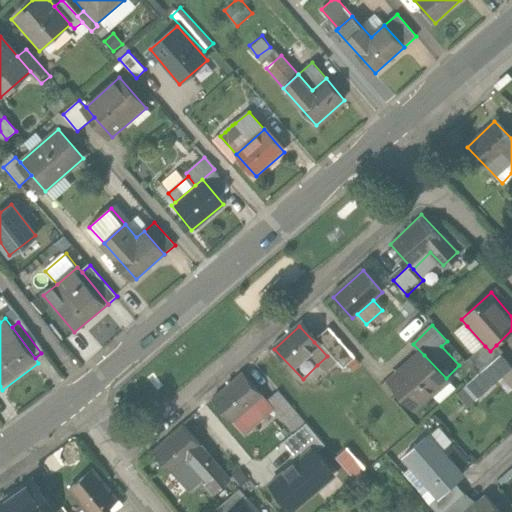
[(485,346),(467,326),(457,335),(476,355),(485,346)]
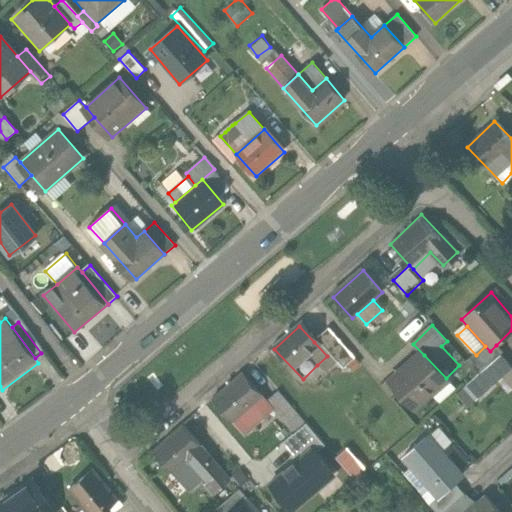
[(350,359),(325,332),(314,342),(327,356),(335,365),(339,369),(350,359)]
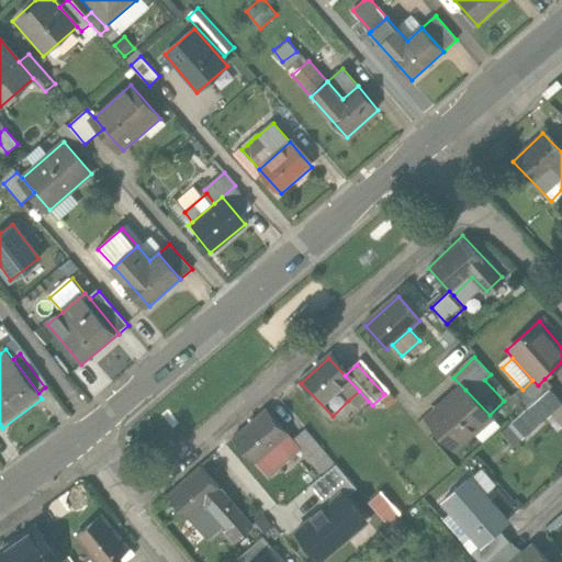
[(526,414),(553,389),(544,379),(538,385),(532,380),(523,390),(513,398),(526,414)]
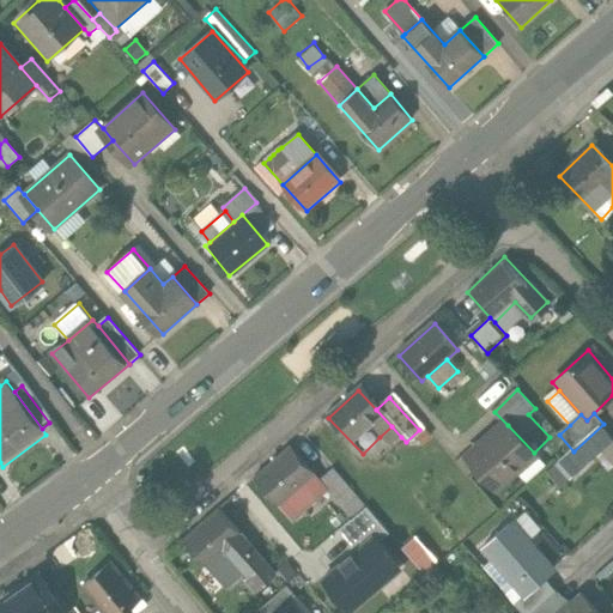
[(602,453),(612,442),(612,434),(604,424),(574,451),(562,461),(575,477),(602,453)]
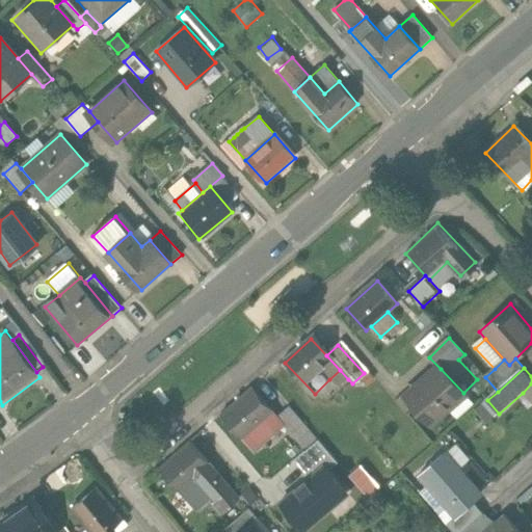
[(406,400),(431,429),(467,396),(463,393),(441,369),(406,400)]
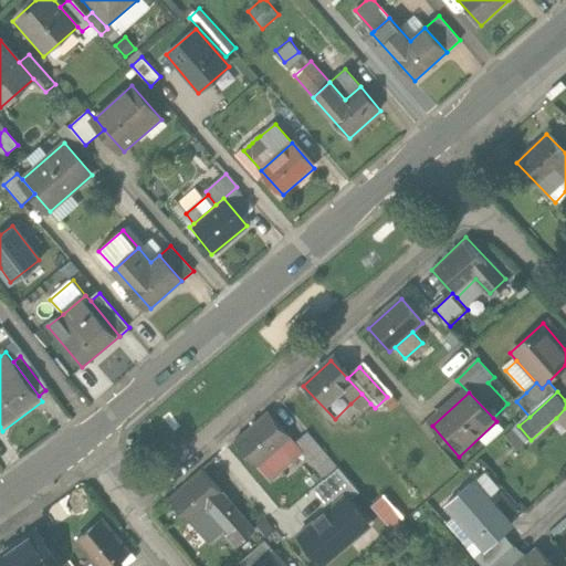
[(359,413),(370,404),(362,394),(350,404),(359,413)]
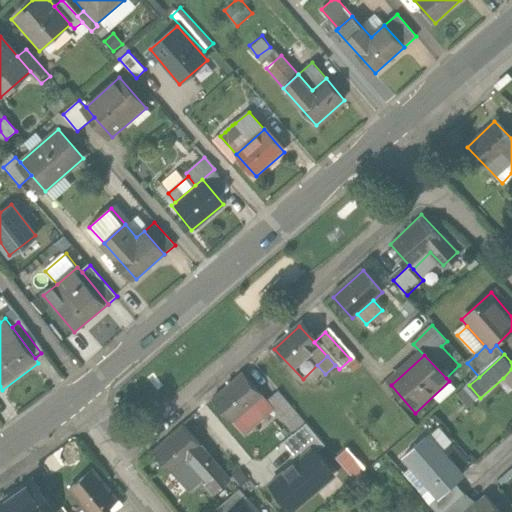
[(511,387),(511,369),(503,378),(511,387)]
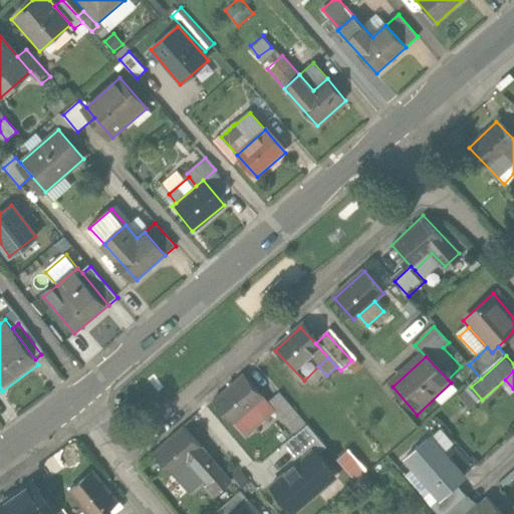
[(244,374),(213,400),(243,435),(273,409),(266,401),(244,374)]
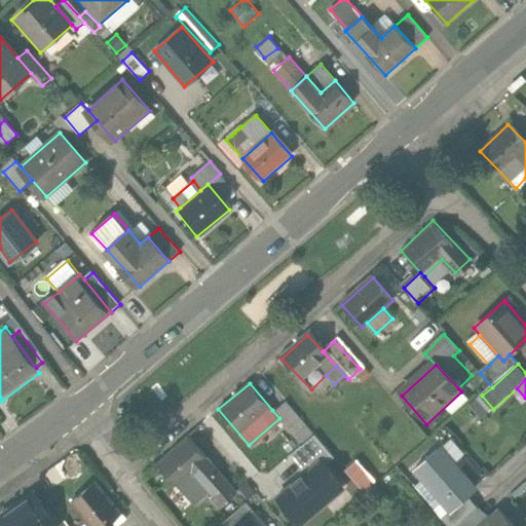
[(482,396),(470,406),(482,419),(493,409),(482,396)]
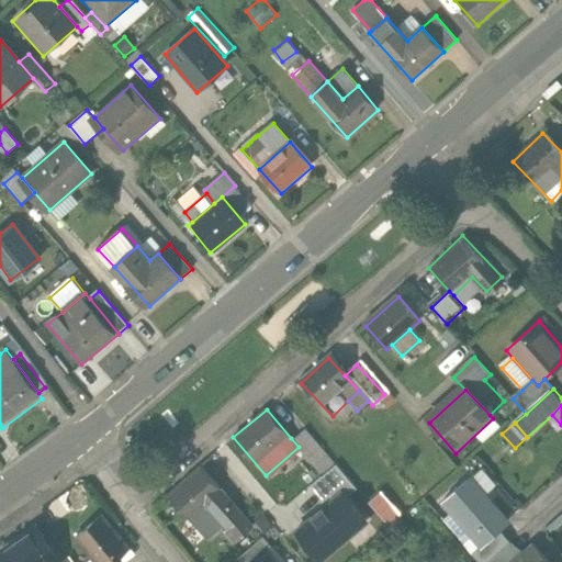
[(291,438),(299,447),(323,474),(335,463),(304,427),(291,438)]
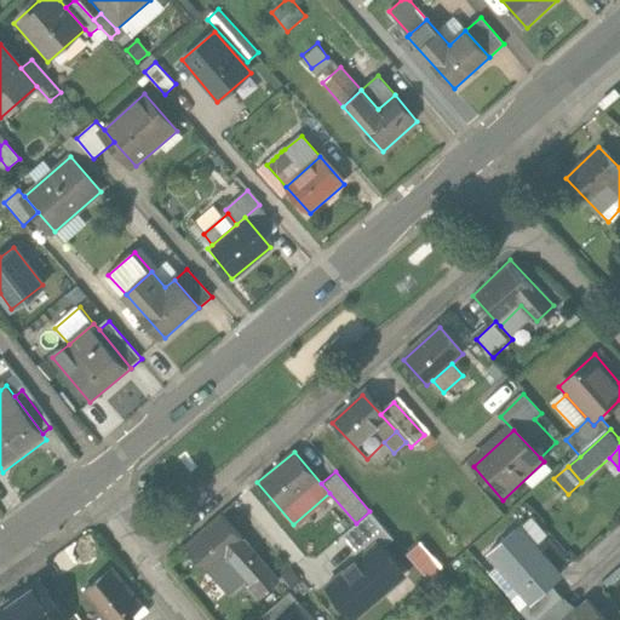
[(342,534),(360,557),(377,543),(382,549),(392,538),(369,511),(356,523),(342,534)]
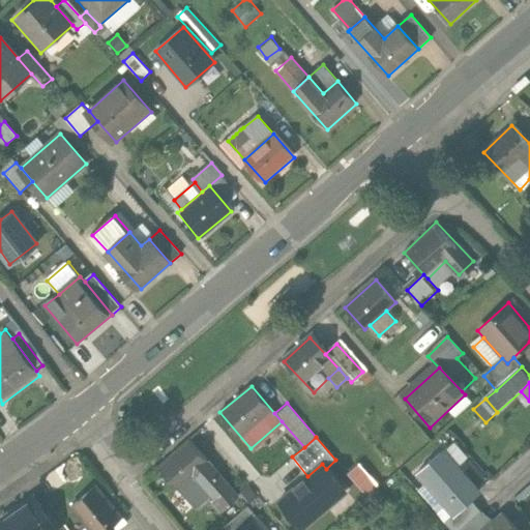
[(447,451),(462,467),(471,458),(458,442),(447,451)]
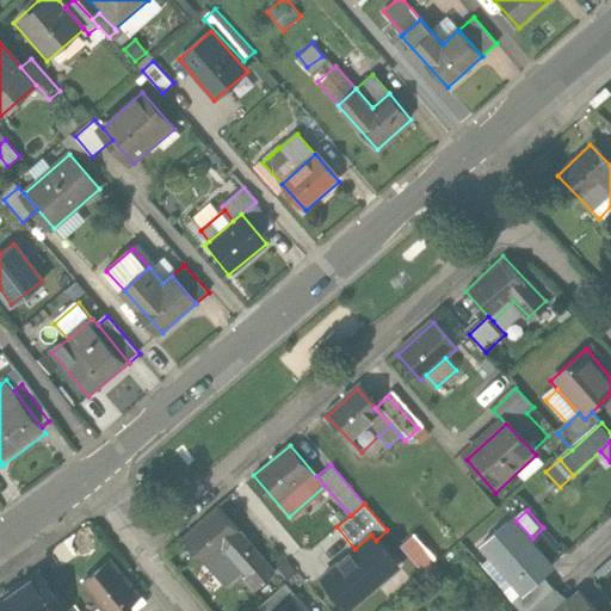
[(222,513),(187,543),(229,592),(244,580),(254,592),(275,574),(222,513)]
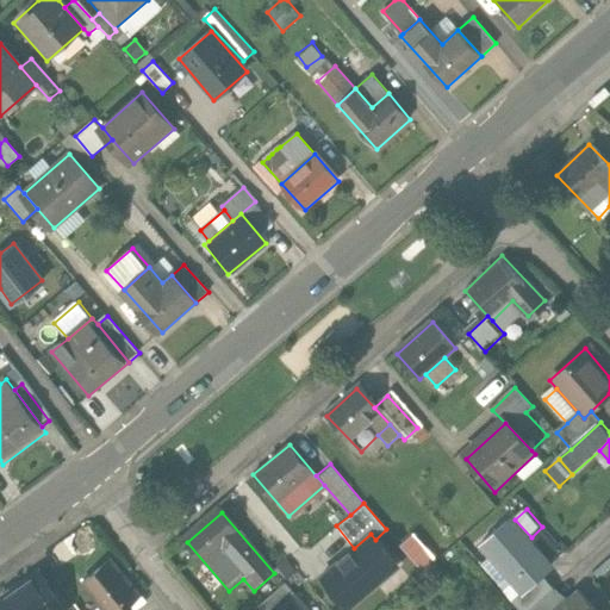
[(515,520),(512,517),(478,547),(523,597),(547,576),(556,567),(531,537),(515,520)]
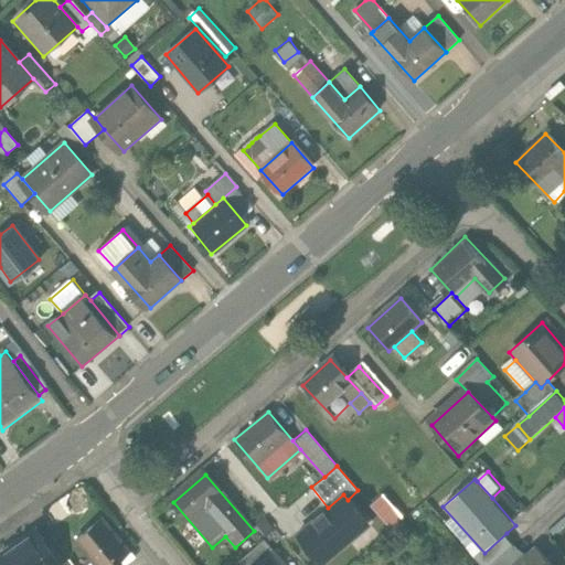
[(386,522),(400,512),(382,490),(370,500),(386,522)]
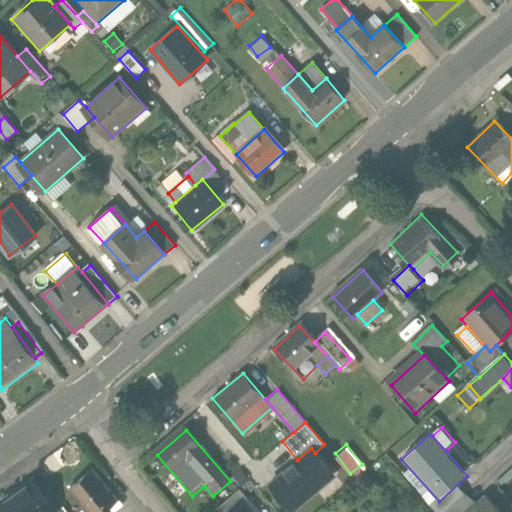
[(297,460),(270,483),(291,509),(333,474),(315,453),(311,448),(297,460)]
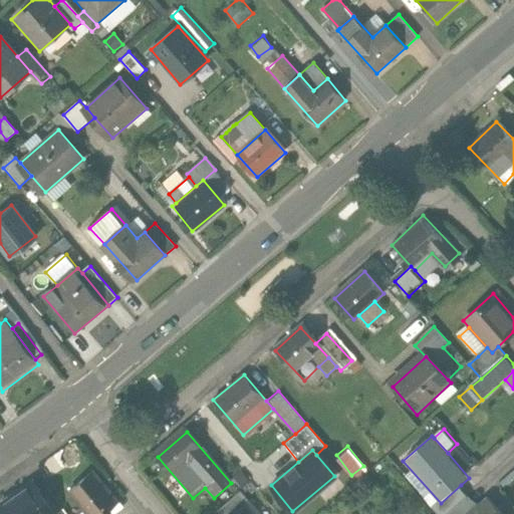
[(94,472),(68,492),(85,513),(103,513),(118,503),(94,472)]
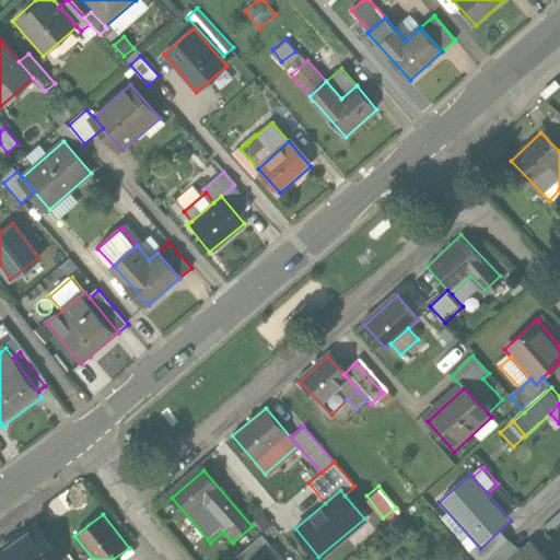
[(59,559),(35,526),(0,550),(0,551),(6,559),(59,559)]
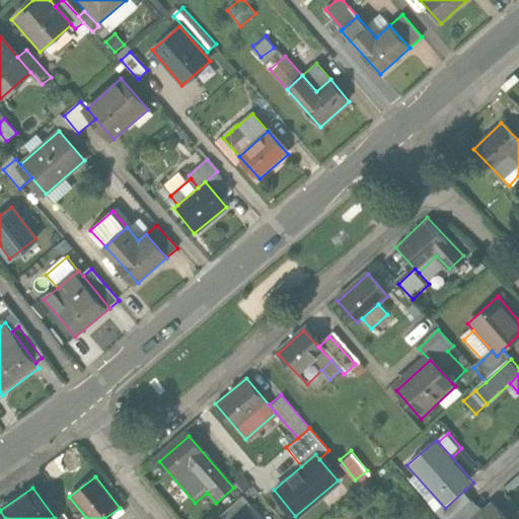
[(457,518),(476,502),(465,490),(445,508),(439,513),(444,518),(457,518)]
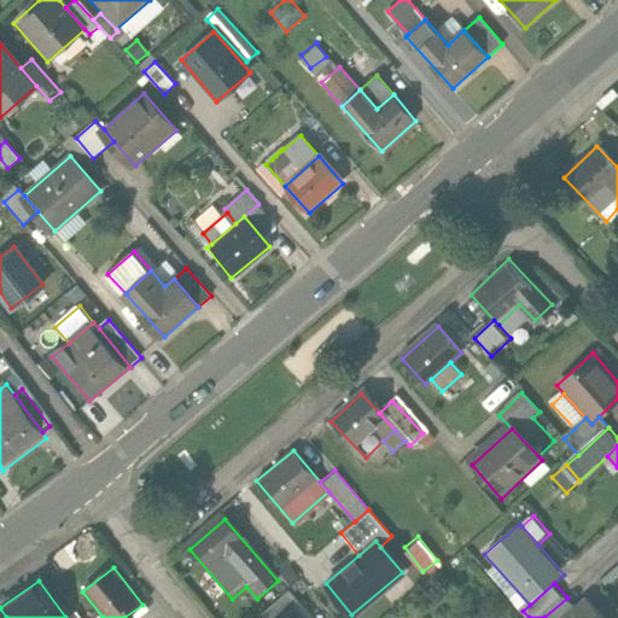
[(263,617),(280,617),(297,604),(290,595),(264,617),(263,617)]
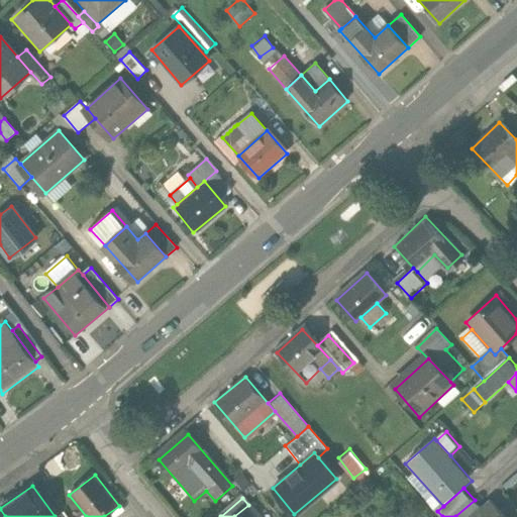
[(475,500),(455,516),(480,516),(486,512),(475,500)]
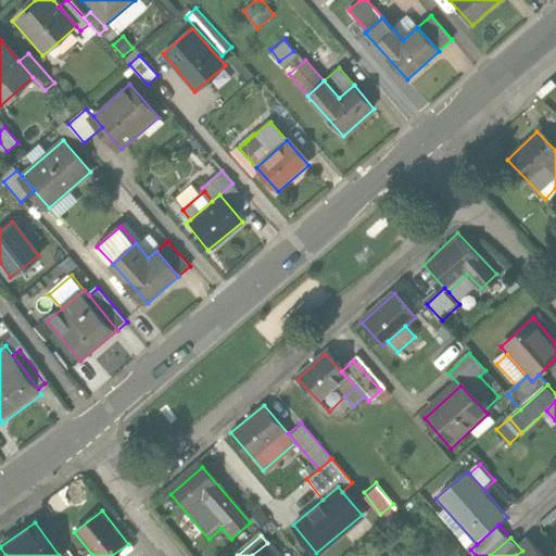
[(278,555),(267,543),(252,555),(278,555)]
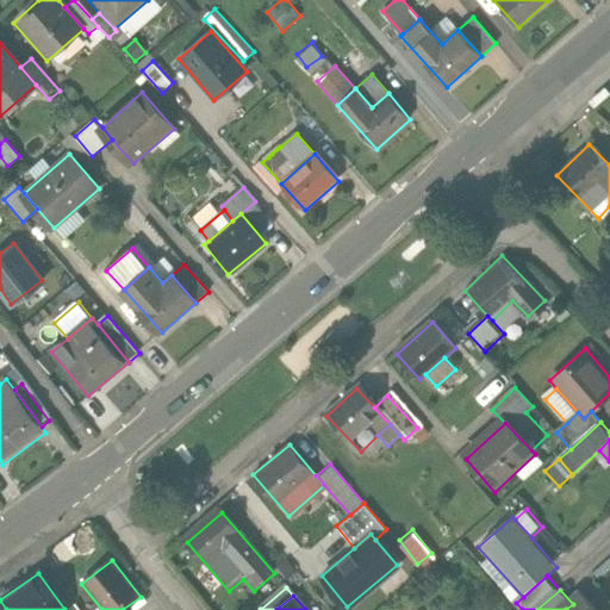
[(566,609),(592,609),(580,597),(573,604),(566,609)]
